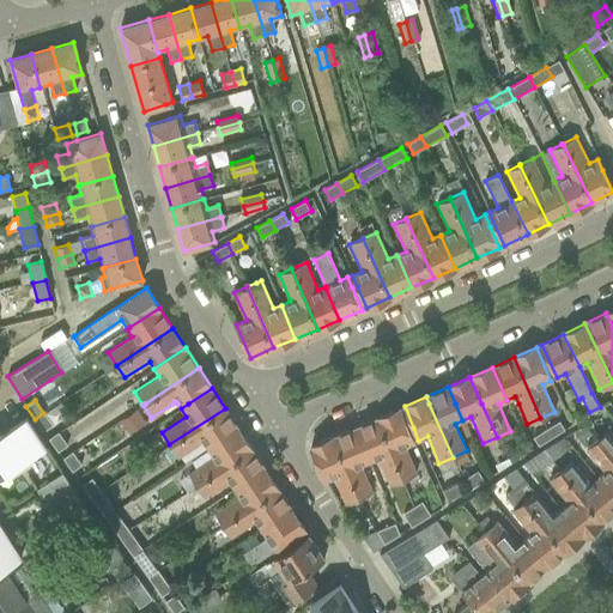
[(225,408),(169,444),(177,457),(201,441),(207,449),(238,428),(225,408)]
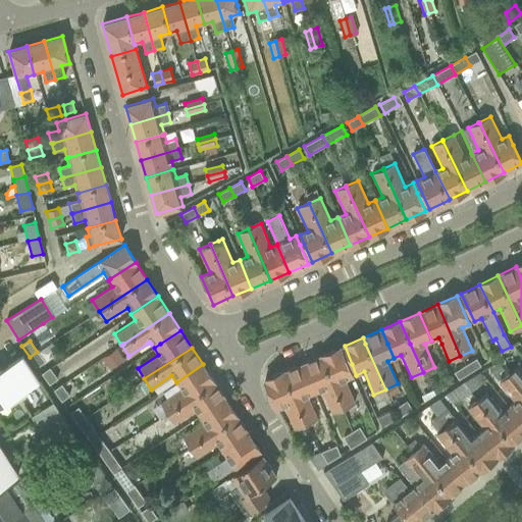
[(332,351),(321,356),(344,408),(354,403),(345,380),(353,377),(348,366),(341,348),(332,351)]
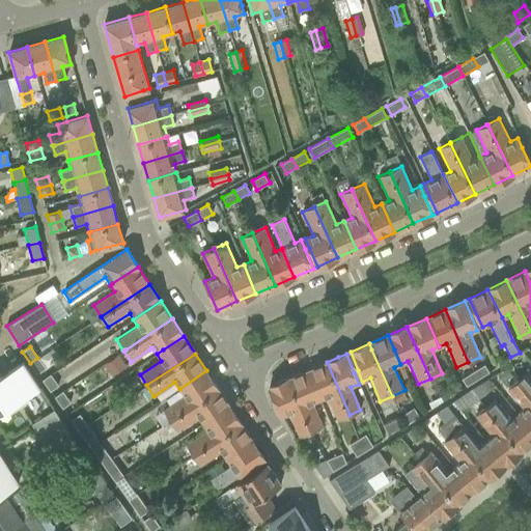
[(37,358),(30,363),(37,373),(46,368),(37,358)]
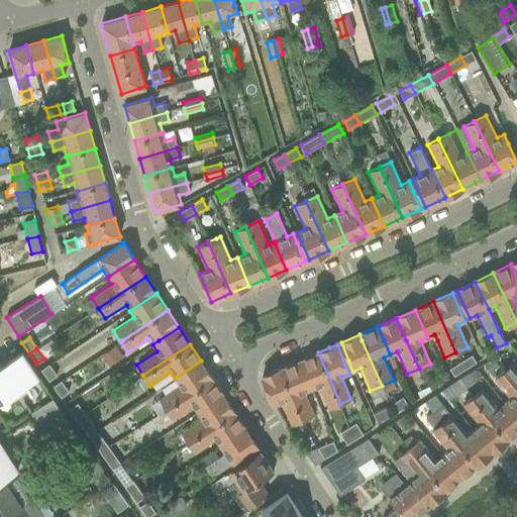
[(495,350),(487,354),(491,362),(491,360),(493,358),(494,359),(496,362),(500,358),(495,350)]
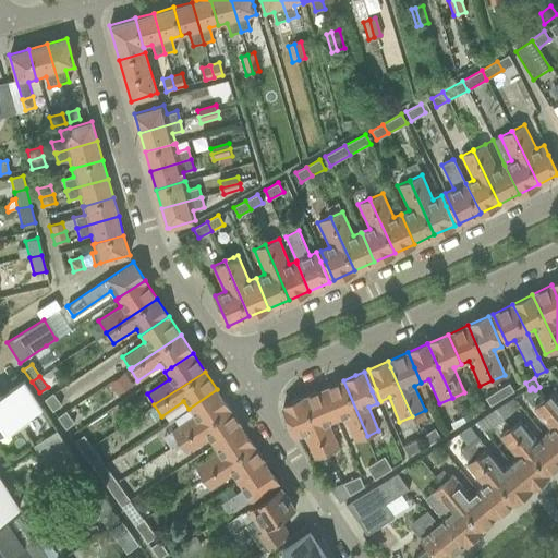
[(0,433),(39,407),(39,408),(41,407),(24,379),(0,395),(0,433)]
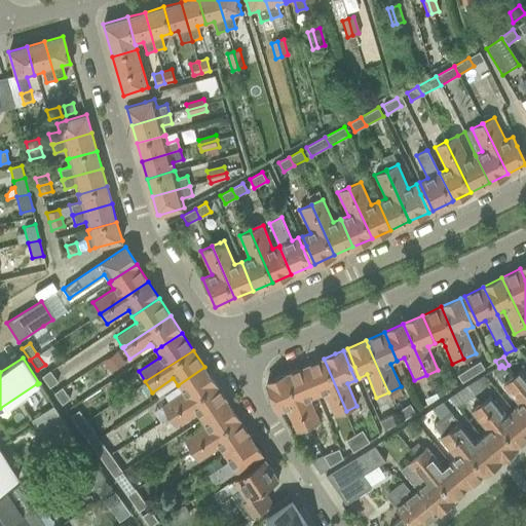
[(323,360),(305,367),(317,396),(324,393),(333,416),(346,411),(324,359),(323,360)]
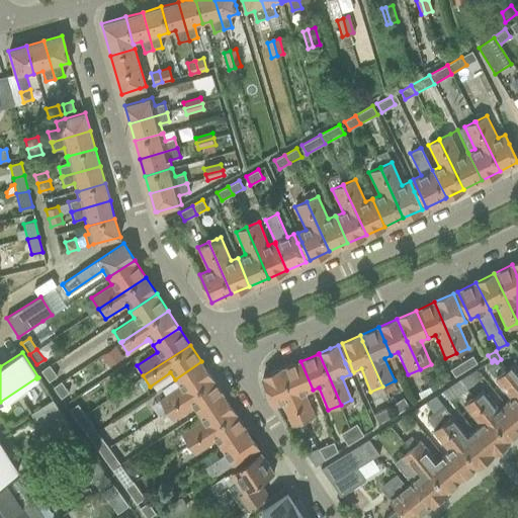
[(472,355),(461,362),(465,369),(477,362),(472,355)]
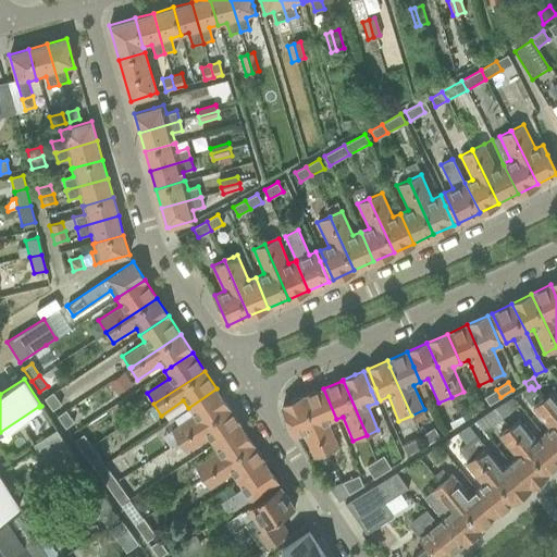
[(529,390),(525,392),(532,398),(537,394),(534,390),(532,387),(531,386),(529,388),(529,390)]
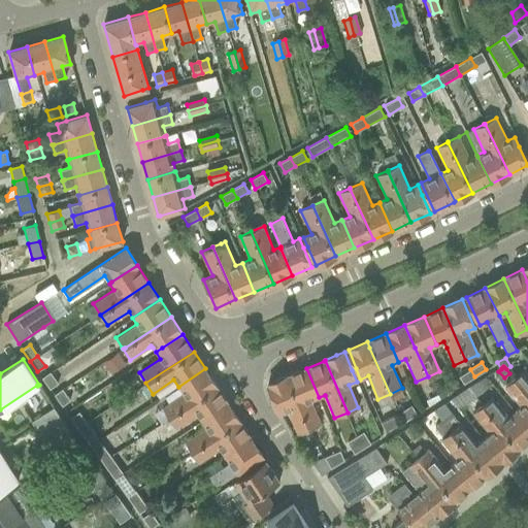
[(183,393),(162,406),(169,418),(217,386),(209,375),(205,368),(178,387),(183,393)]
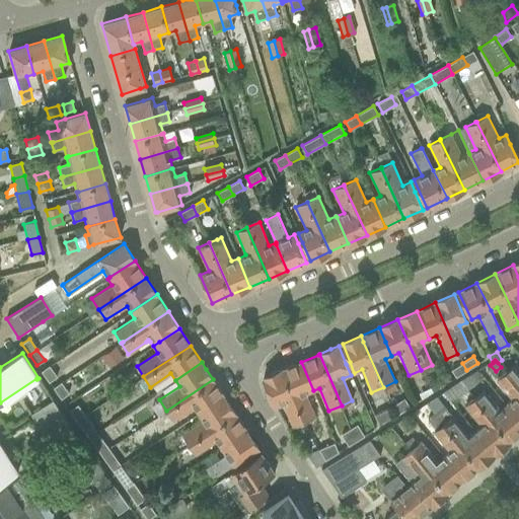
[(301,362),(282,370),(304,421),(311,418),(314,416),(305,394),(313,390),(301,362)]
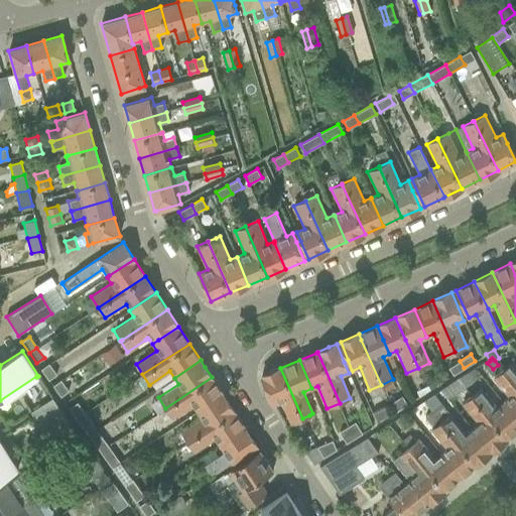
[(460,361),(448,368),(454,375),(464,368),(460,361)]
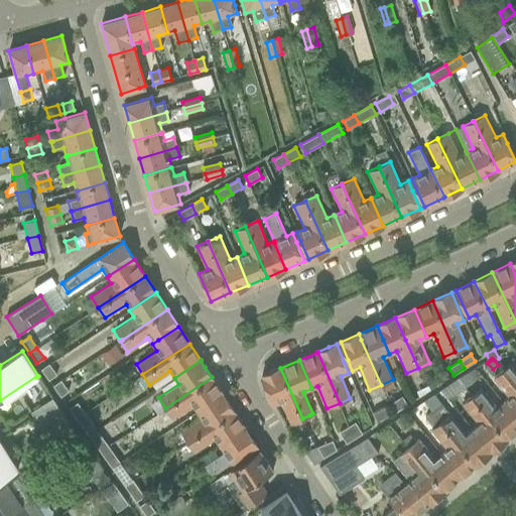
[(515,367),(512,362),(502,370),(515,386),(515,367)]
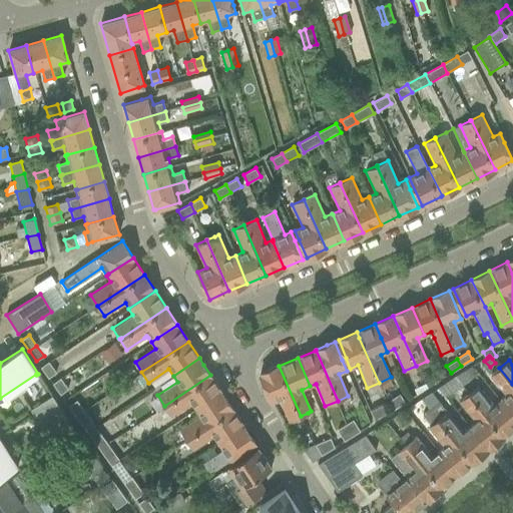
[(48,362),(40,368),(48,379),(56,373),(48,362)]
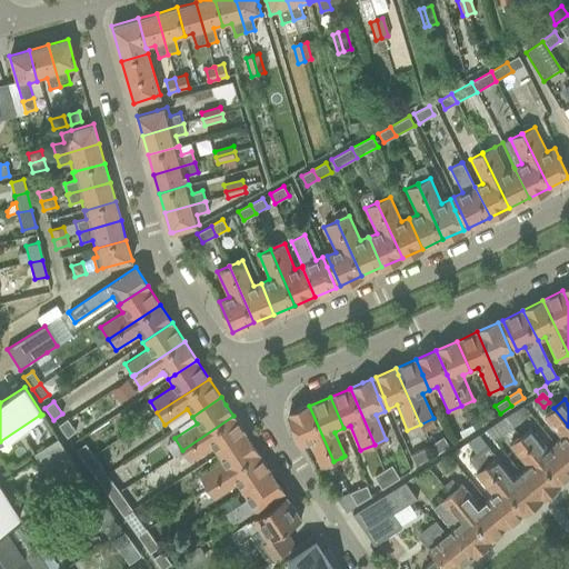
[(309,406),(288,415),(301,445),(310,441),(321,467),(333,461),(309,406)]
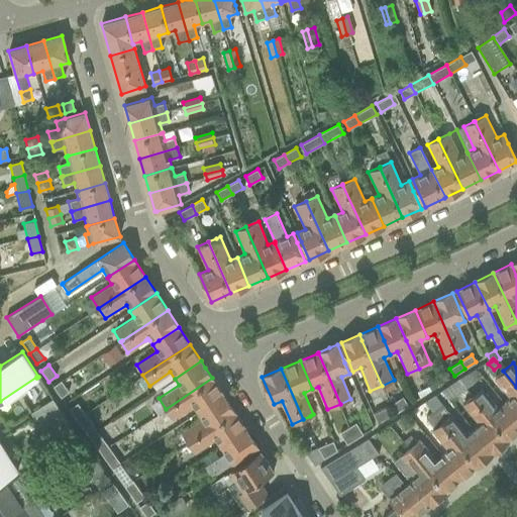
[(473,370),(457,380),(466,389),(479,379),(473,370)]
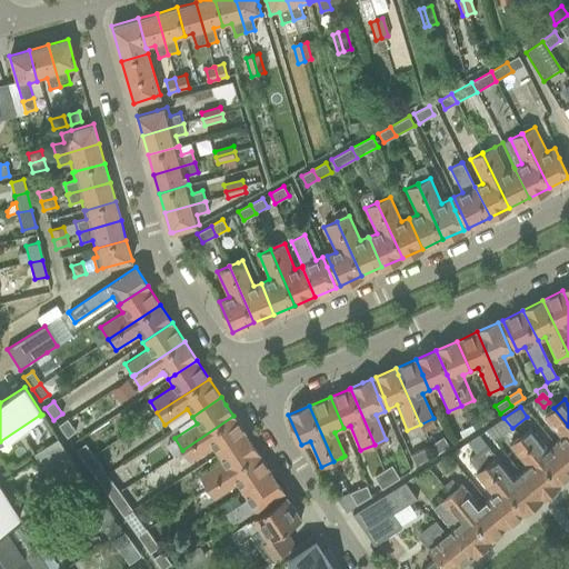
[(560,438),(555,442),(568,460),(568,426),(553,408),(542,417),(560,438)]
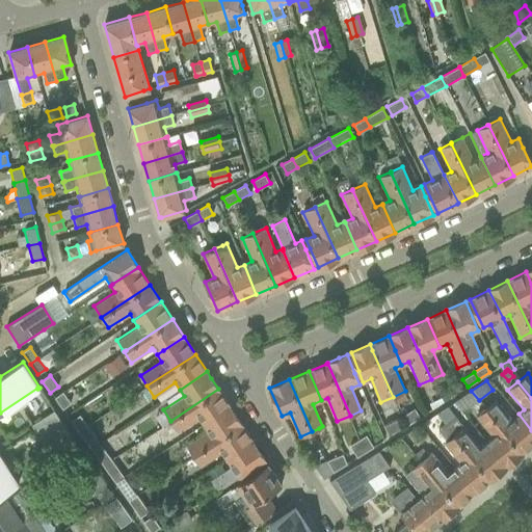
[(218,389),(170,421),(178,431),(198,418),(203,424),(230,406),(218,389)]
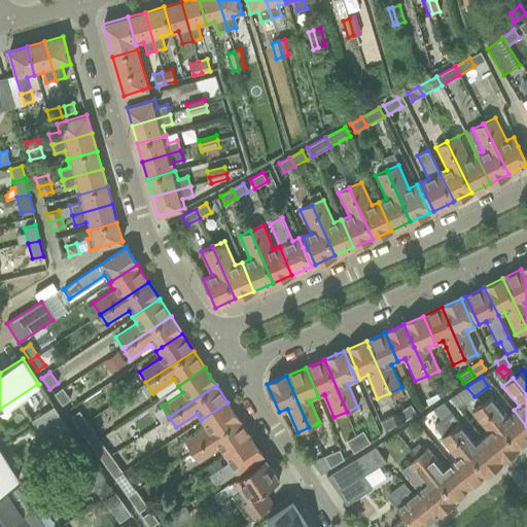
[(466,387),(450,398),(458,409),(475,396),(466,387)]
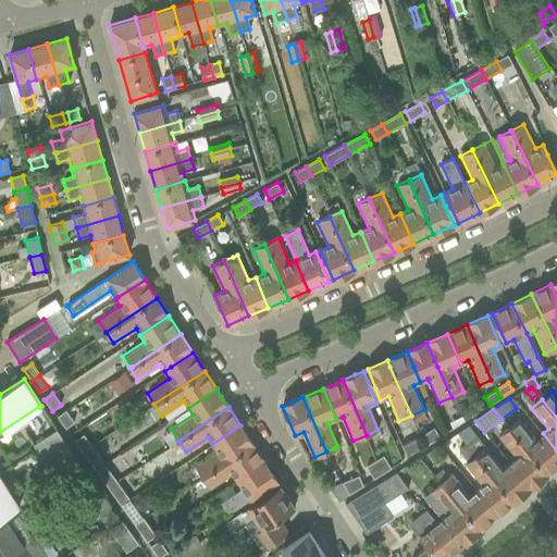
[(65,410),(57,417),(66,429),(74,422),(65,410)]
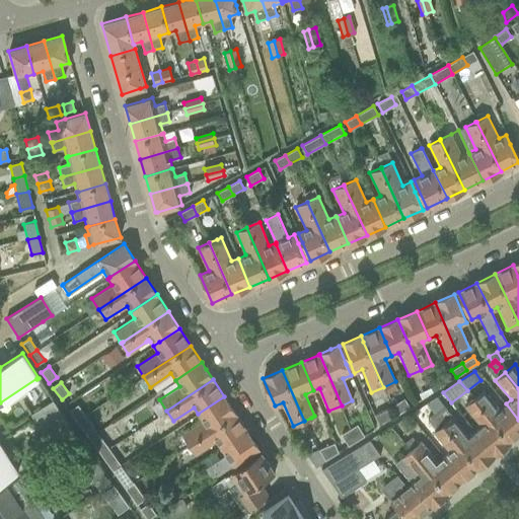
[(483,390),(473,397),(510,442),(518,433),(518,420),(506,403),(499,410),(483,390)]
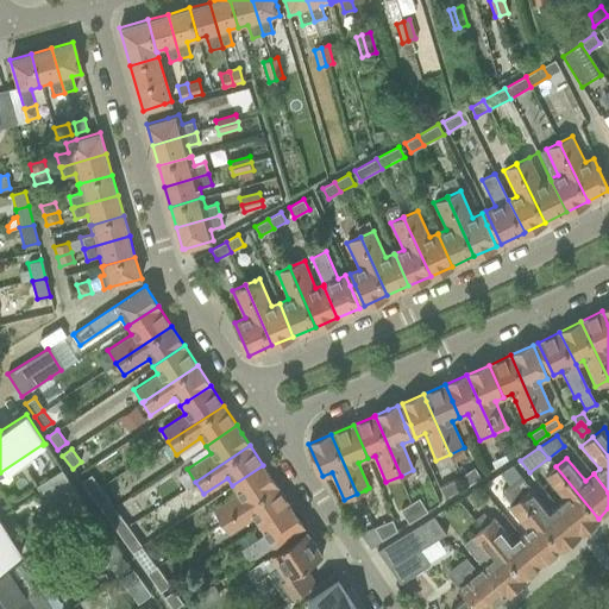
[(237,493),(213,509),(221,521),(276,485),(263,465),(232,485),(237,493)]
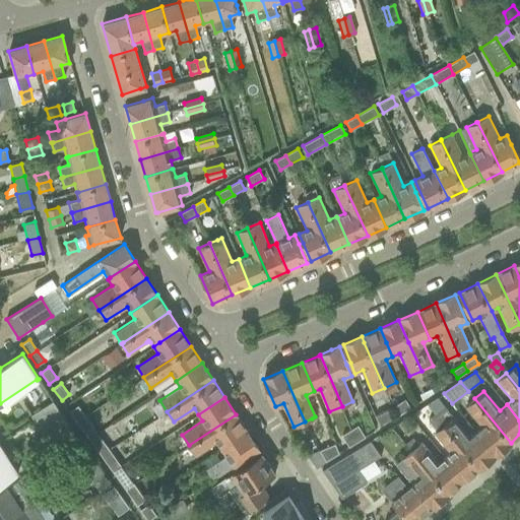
[(404,398),(393,406),(399,414),(410,406),(404,398)]
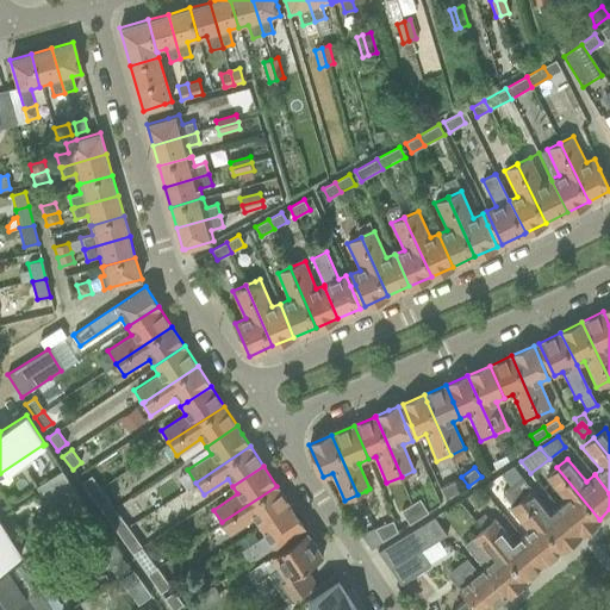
[(562,500),(556,505),(580,535),(599,520),(556,467),(545,478),(562,500)]
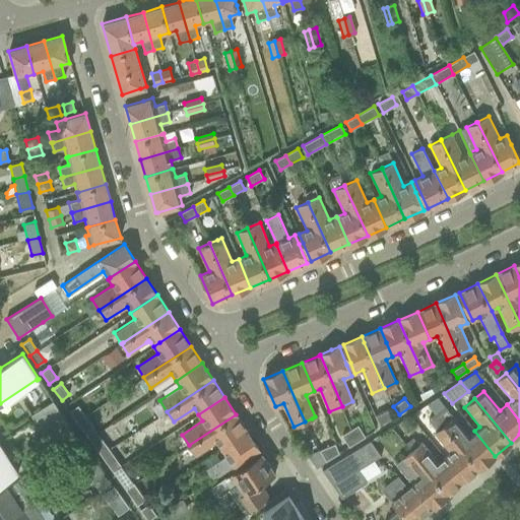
[(53,401),(42,408),(56,430),(67,423),(53,401)]
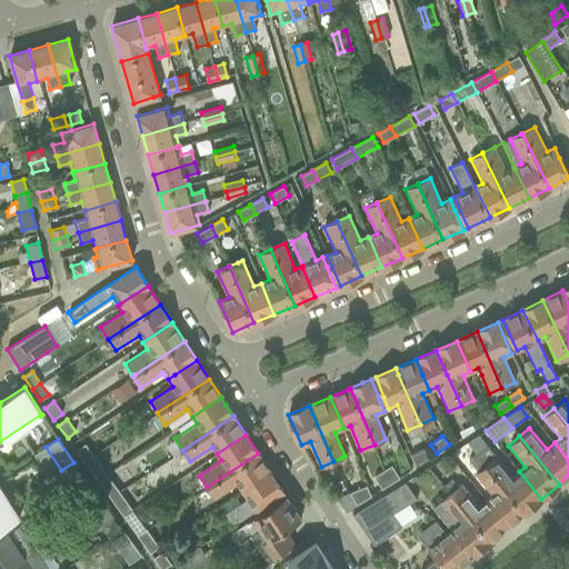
[(85,443),(76,450),(85,462),(86,461),(93,456),(85,443)]
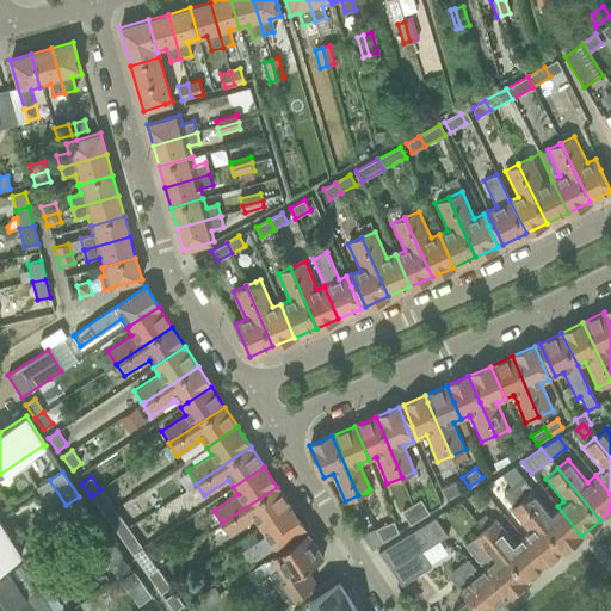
[(524,479),(512,488),(563,550),(581,536),(557,506),(550,512),(524,479)]
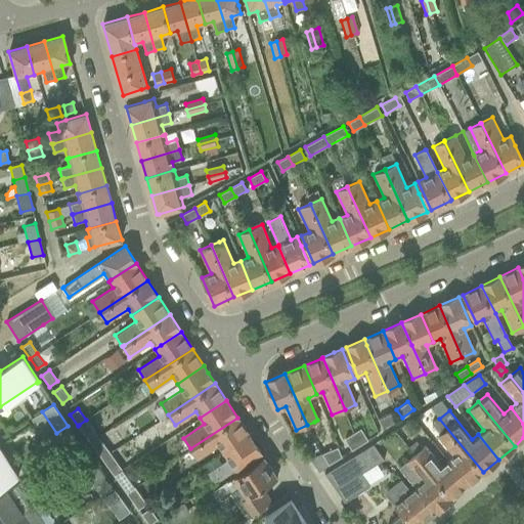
[(42,411),(31,419),(45,440),(56,433),(42,411)]
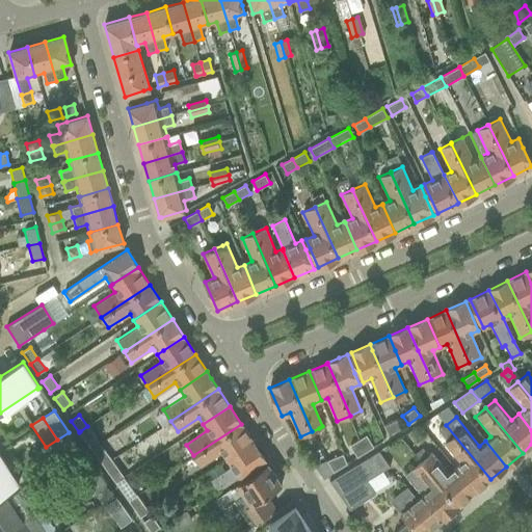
[(396,420),(384,425),(388,433),(399,428),(396,420)]
